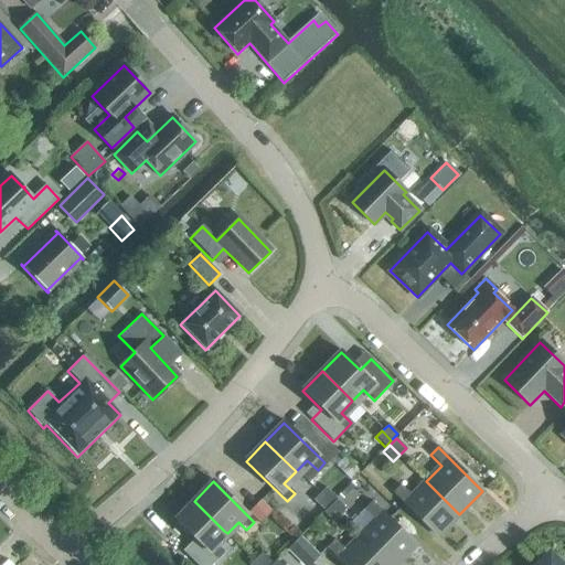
[(437,537),(459,514),(426,481),(411,497),(401,486),(393,493),(437,537)]
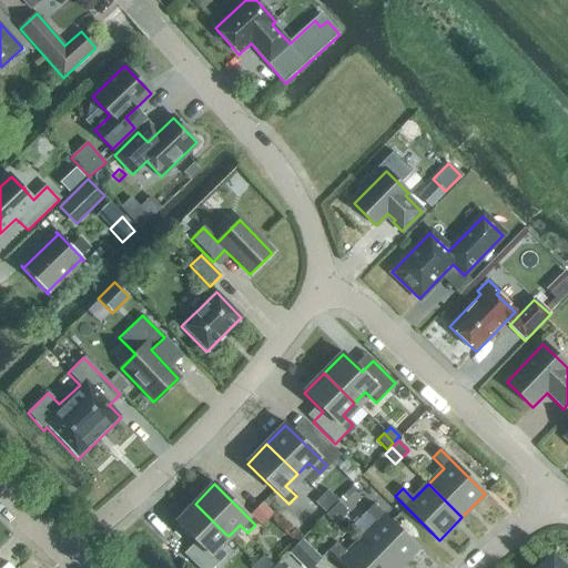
[(321,497),(331,506),(336,500),(326,490),(321,497)]
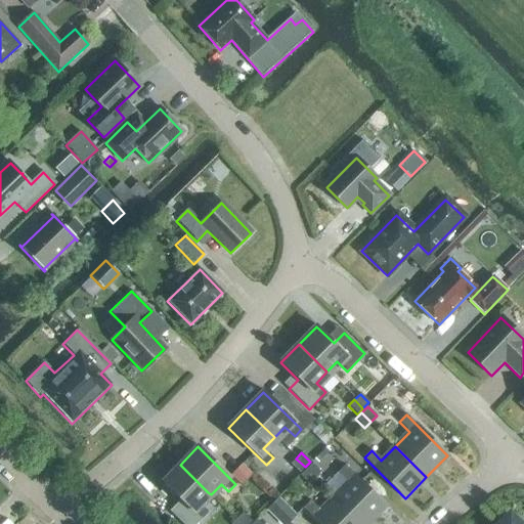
[(299,473),(305,467),(296,459),(290,465),(299,473)]
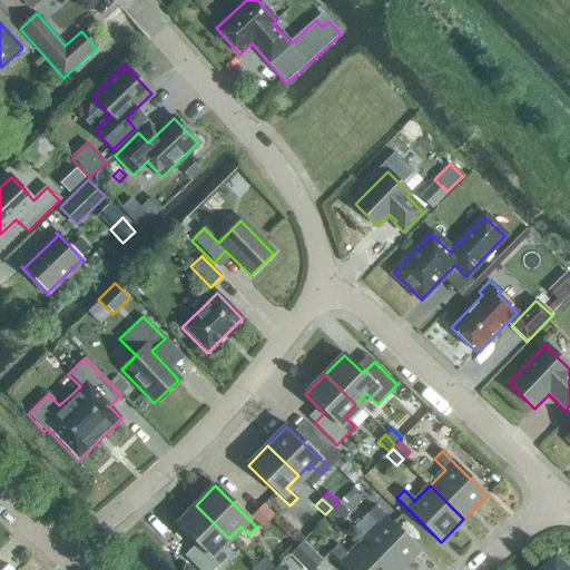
[(333,511),(342,520),(349,514),(338,504),(333,511)]
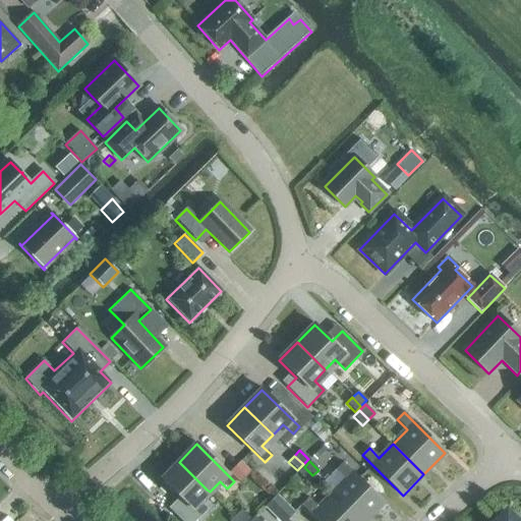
[(210,491),(207,489),(179,462),(162,479),(179,497),(168,508),(180,520),(194,520),(207,510),(198,502),(210,491)]
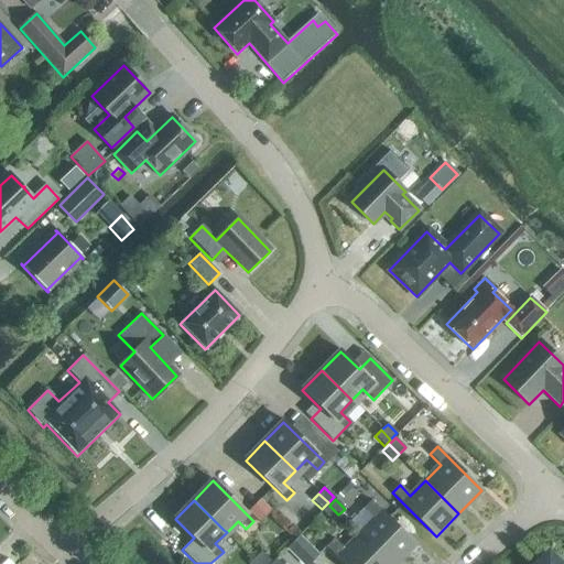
[(359,534),(388,563),(396,563),(415,544),(371,501),(364,509),(375,520),(359,534)]
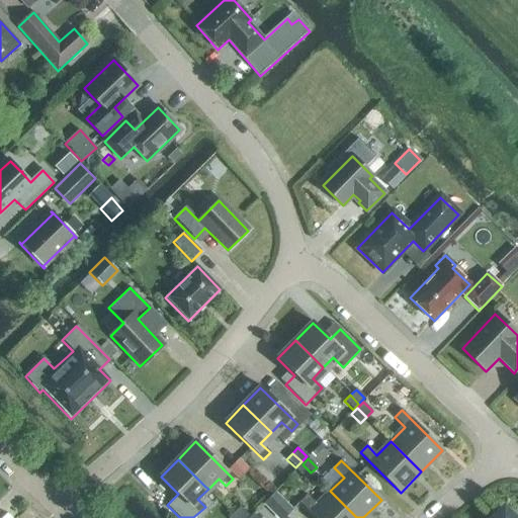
[(305,479),(311,472),(303,464),(296,470),(305,479)]
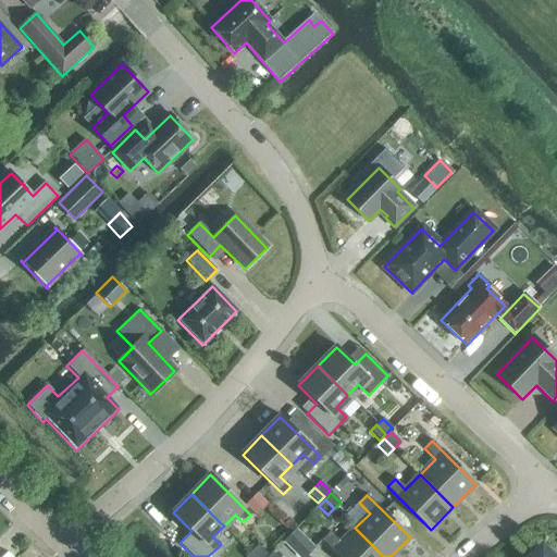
[(337,556),(383,556),(355,528),(339,543),(330,533),(321,541),(337,556)]
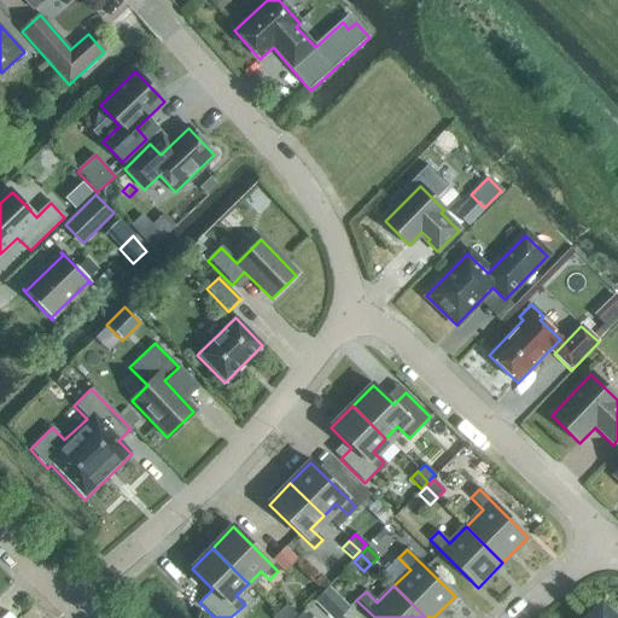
[(338,617),(349,607),(328,587),(313,602),(328,617),(338,617)]
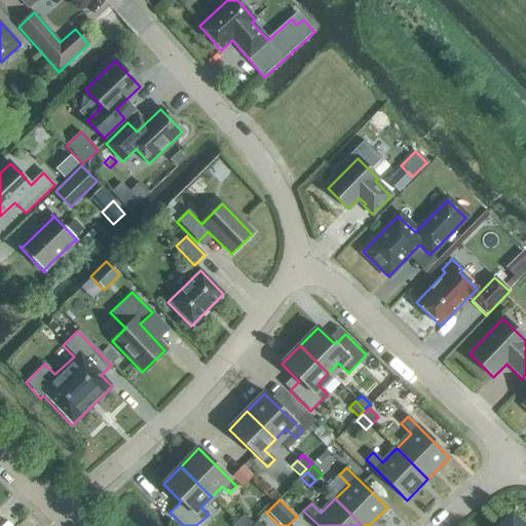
[(237,521),(242,525),(250,525),(252,524),(242,515),(237,521)]
